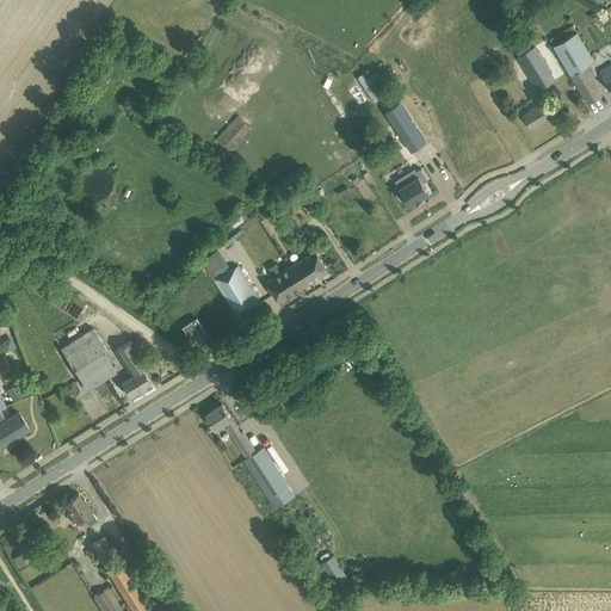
[(597,11),(590,14),(594,22),(600,18),(597,11)]
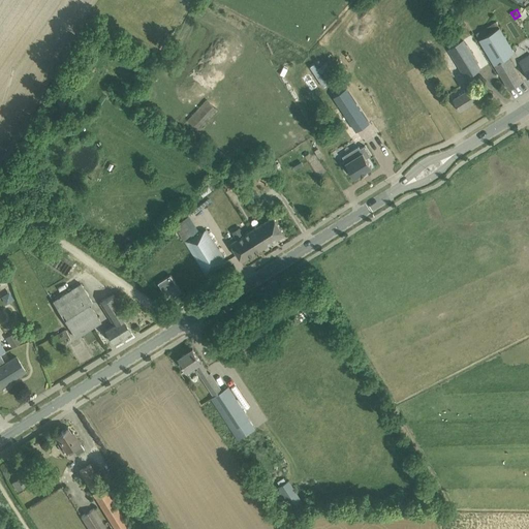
[(497,22),(476,33),(479,39),(500,27),(497,22)]
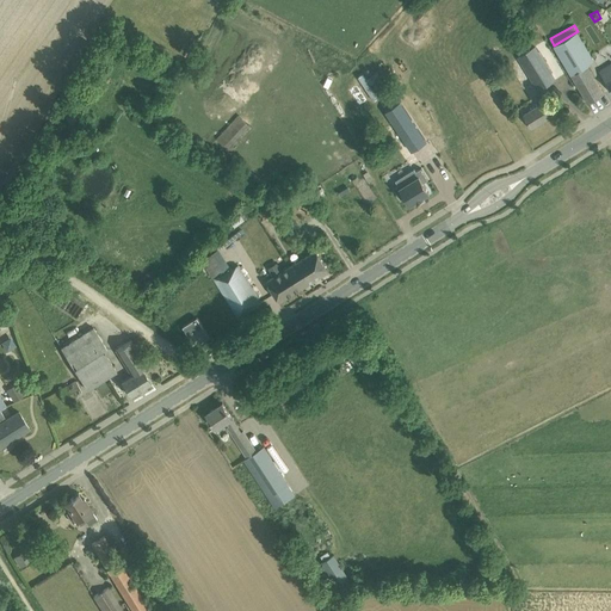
[(578,31),(554,45),(588,103),(604,93),(587,65),(594,60),(578,31)]
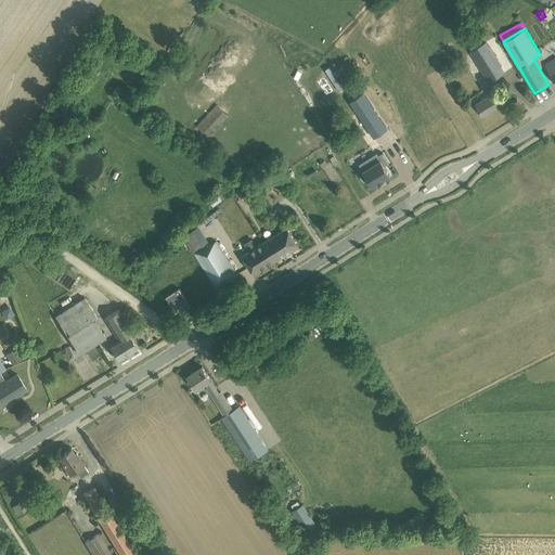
[(505,73),(487,41),(469,51),(489,82),(505,73)]
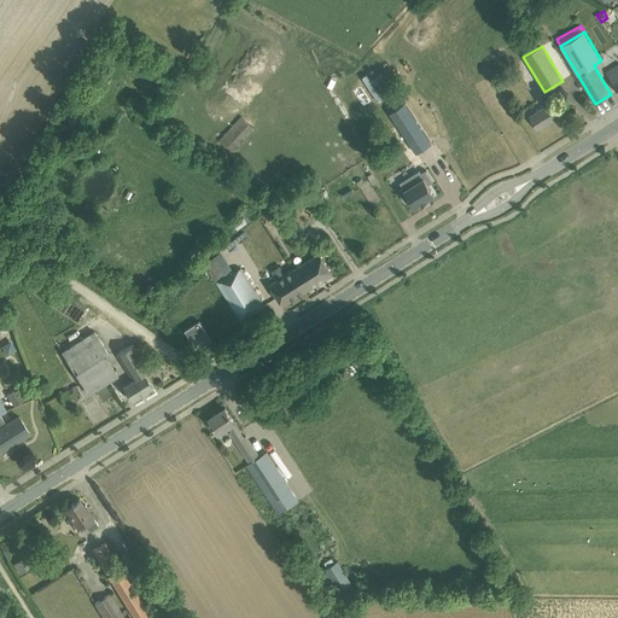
[(617,64),(607,71),(617,88),(617,64)]
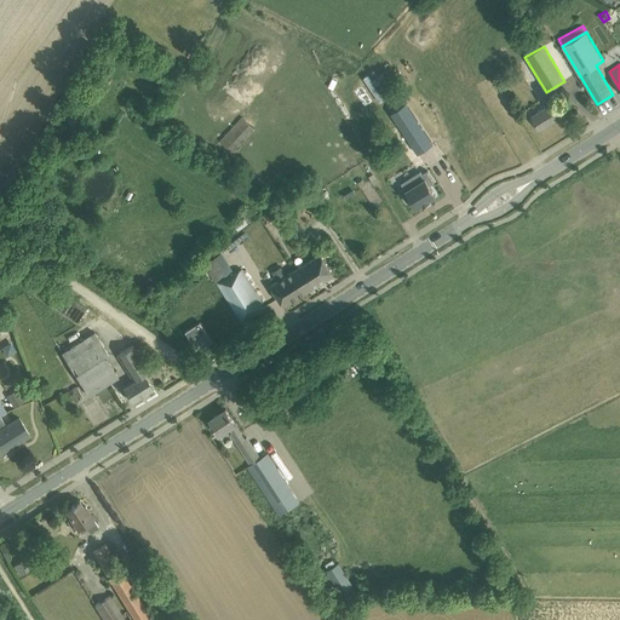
[(552,107),(556,104),(550,96),(544,101),(546,104),(530,115),(540,131),(560,119),(552,107)]
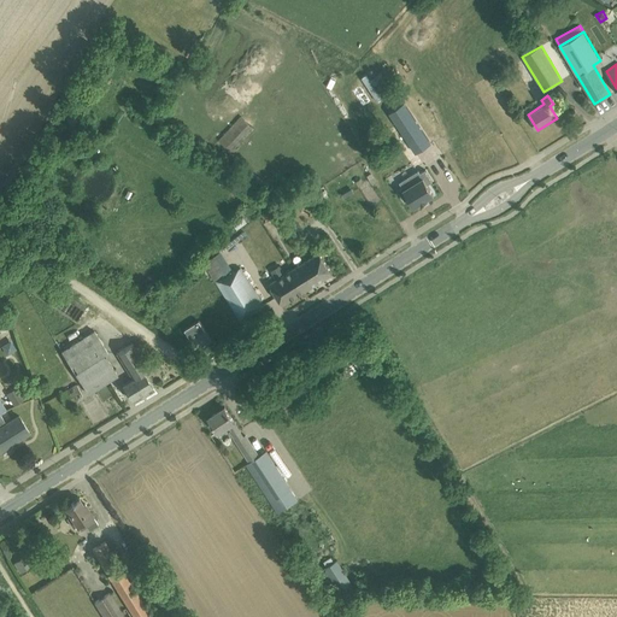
[(432,142),(405,103),(388,112),(416,152),(432,142)]
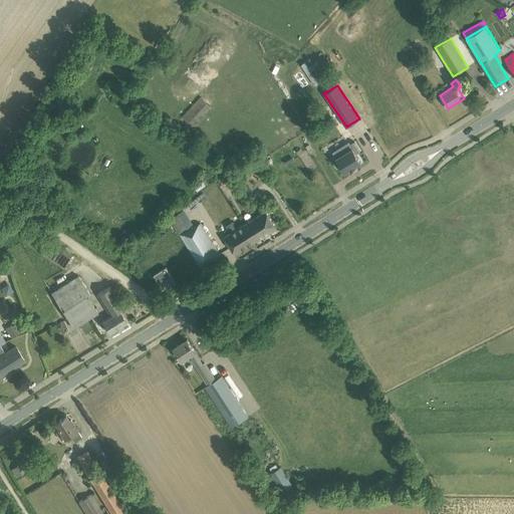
[(182,115),(191,124),(209,104),(200,95),(182,115)]
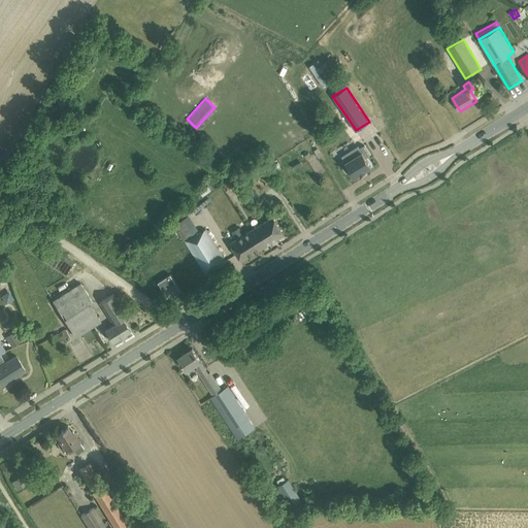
[(358,145),(342,156),(344,160),(340,163),(345,172),(351,169),(355,176),(371,166),(365,157),(369,155),(363,145),(359,149),(358,145)]
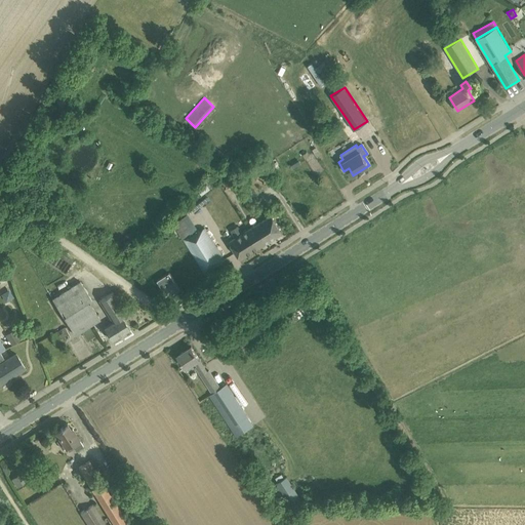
[(205,183),(197,187),(200,194),(208,191),(205,183)]
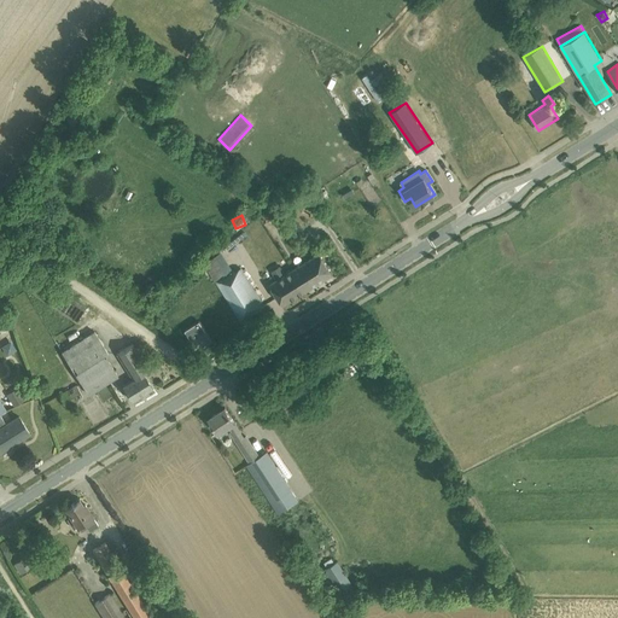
[(221,251),(204,262),(242,322),(266,307),(242,268),(234,272),(221,251)]
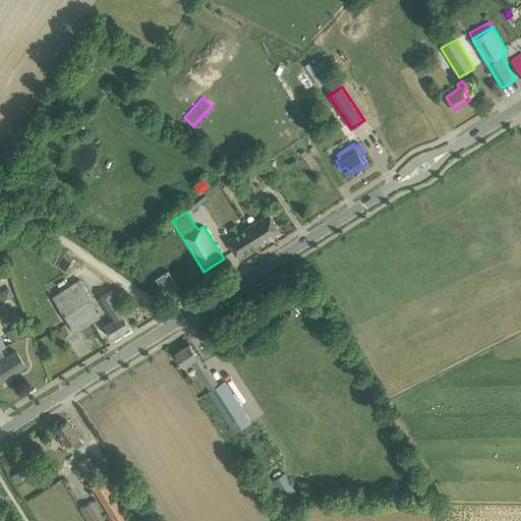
[(246,227),(246,228),(257,245),(281,231),(270,213),(254,222),(246,227)]
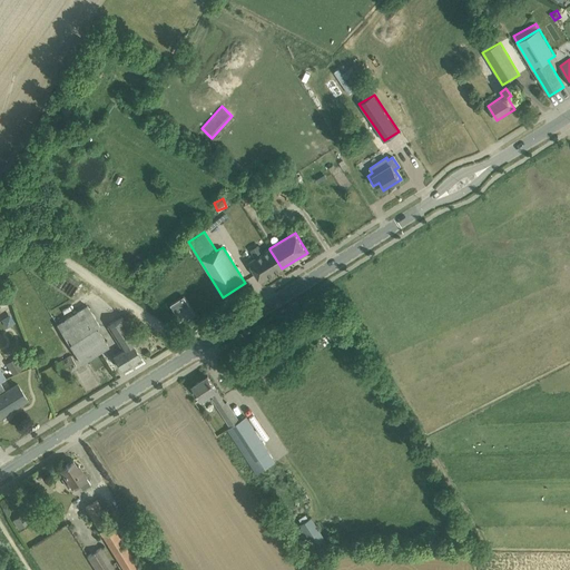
[(282,268),(269,249),(249,263),(262,281),(282,268)]
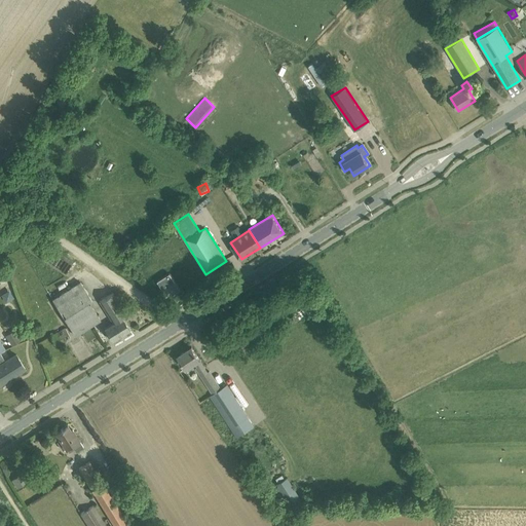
[(158,280),(168,298),(181,290),(170,273),(158,280)]
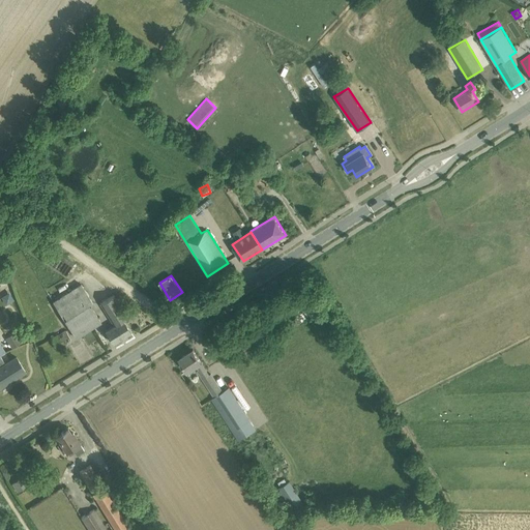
[(93,302),(82,284),(53,301),(76,337),(101,322),(91,304),(91,303),(93,302)]
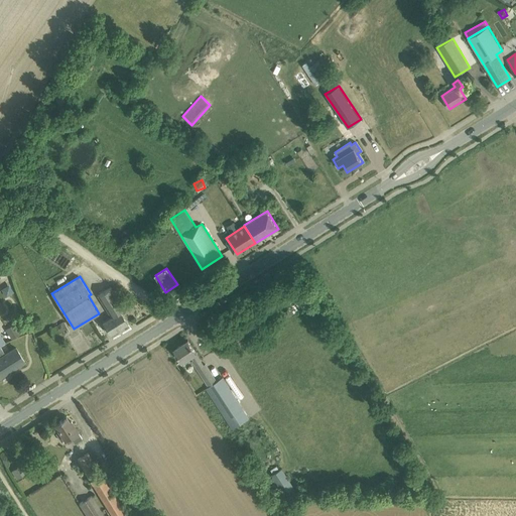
[(103,292),(97,295),(111,317),(103,323),(105,326),(110,334),(127,324),(125,319),(120,311),(125,308),(111,287),(103,292)]
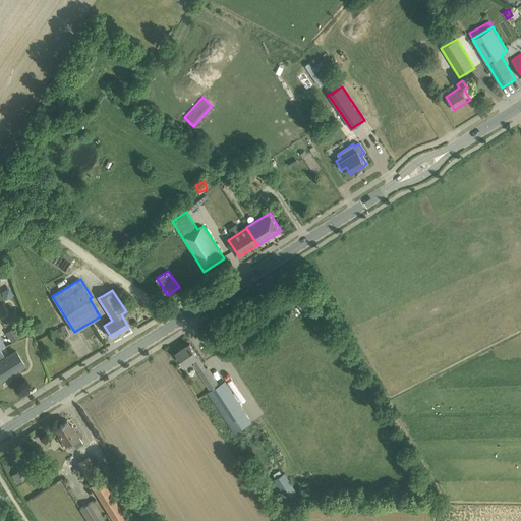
[(51,332),(55,341),(70,334),(65,325),(51,332)]
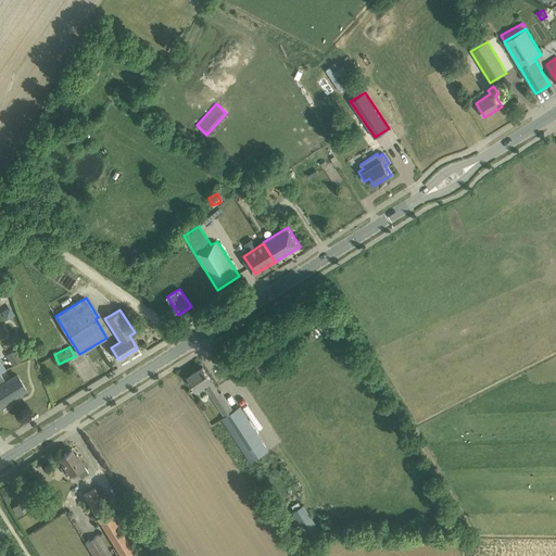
[(16,348),(5,355),(13,366),(23,358),(16,348)]
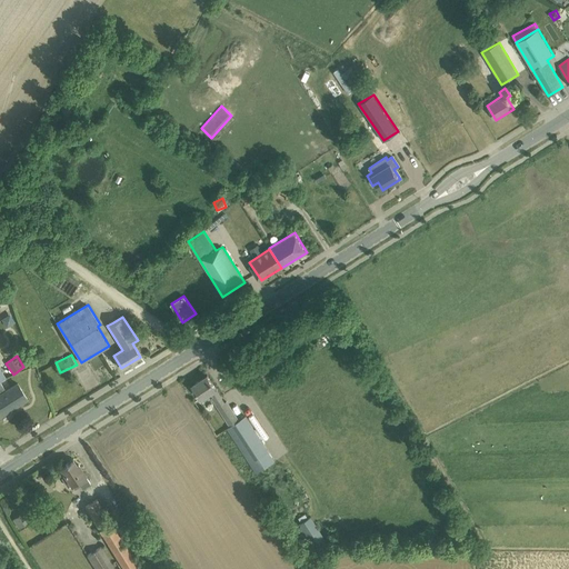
[(0,415),(28,398),(18,383),(7,390),(1,381),(6,378),(0,368),(0,415)]
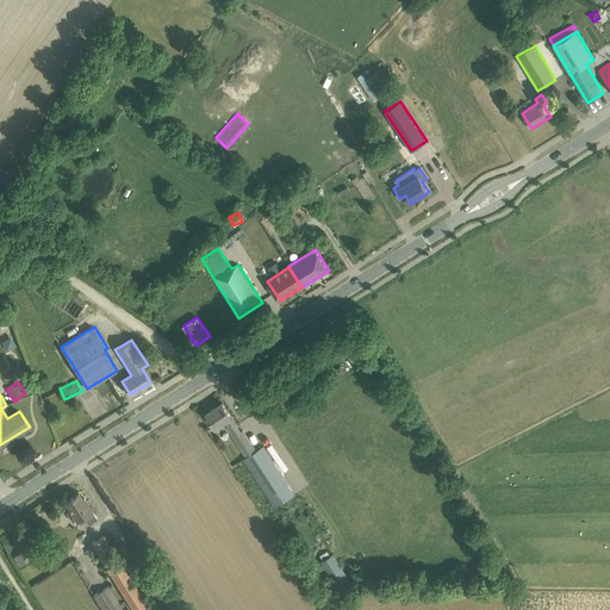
[(228,425),(248,456),(256,452),(242,430),(241,431),(223,403),(206,412),(216,428),(226,421),(229,424),(228,425)]
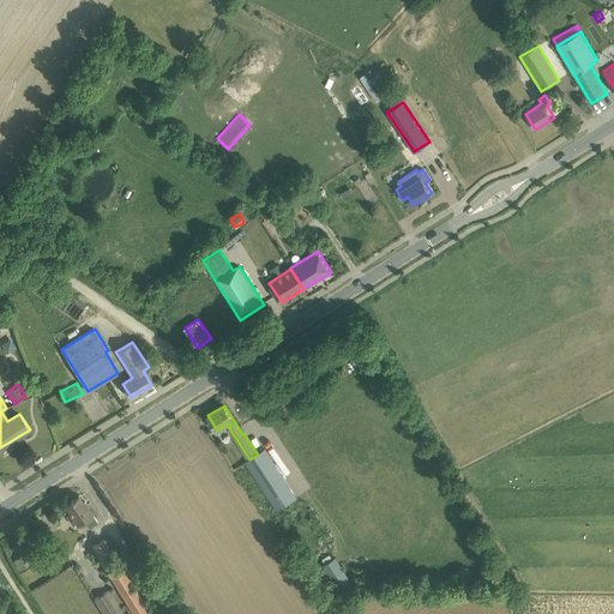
[(250,459),(245,462),(270,500),(274,498),(280,507),(295,498),(265,450),(258,455),(250,459)]
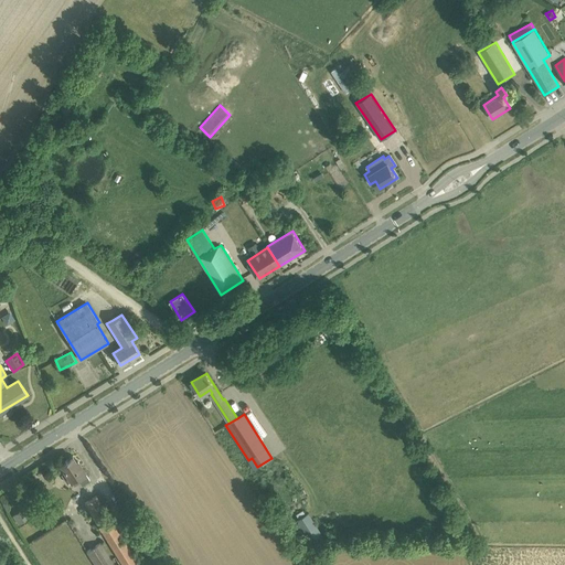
[(65,471),(62,473),(67,482),(71,480),(74,484),(80,481),(82,484),(91,479),(78,460),(76,461),(73,456),(61,465),(65,471)]
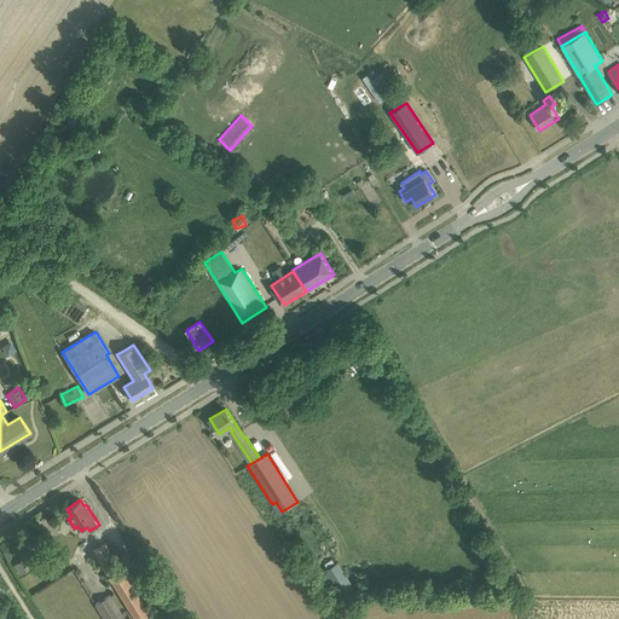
[(44,515),(36,520),(42,528),(50,524),(44,515)]
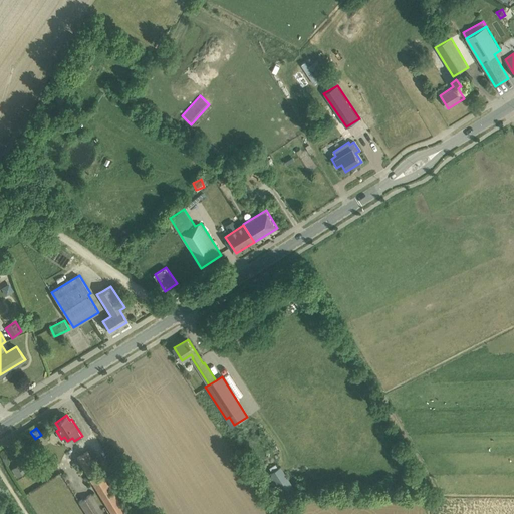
[(78,459),(111,513),(122,513),(126,512),(89,452),(78,459)]
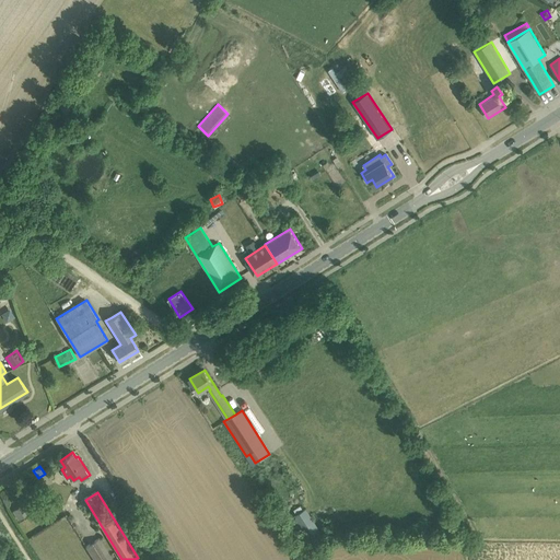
[(21,504),(12,510),(18,520),(26,514),(21,504)]
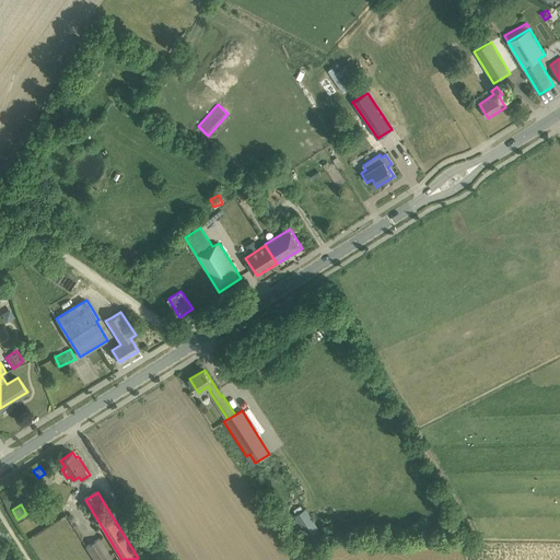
[(290,518),(306,543),(321,534),(304,509),(290,518)]
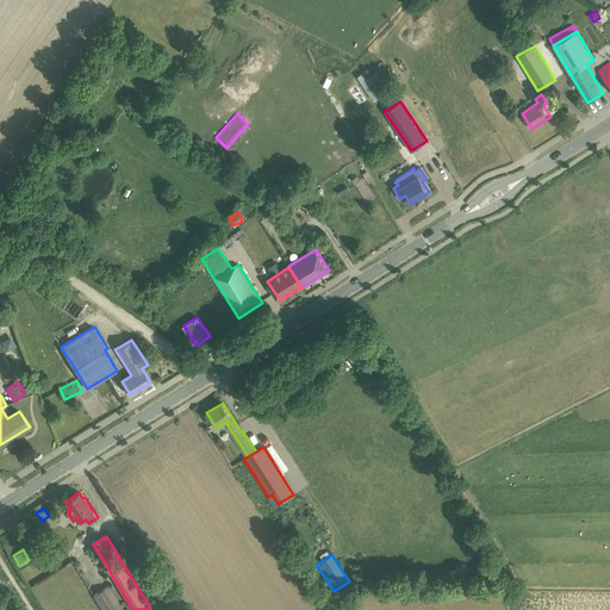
[(95,595),(105,609),(124,609),(110,586),(95,595)]
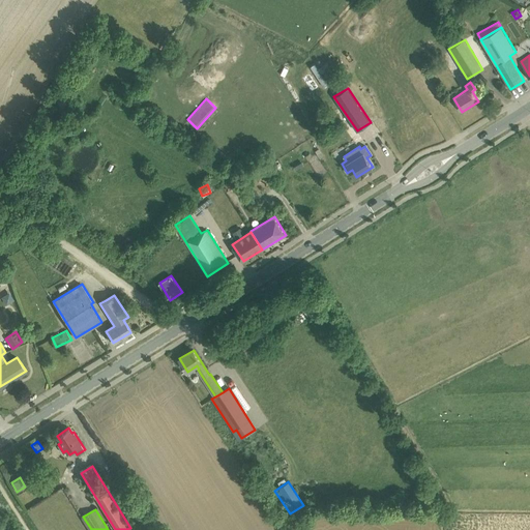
All buildings are outlined.
